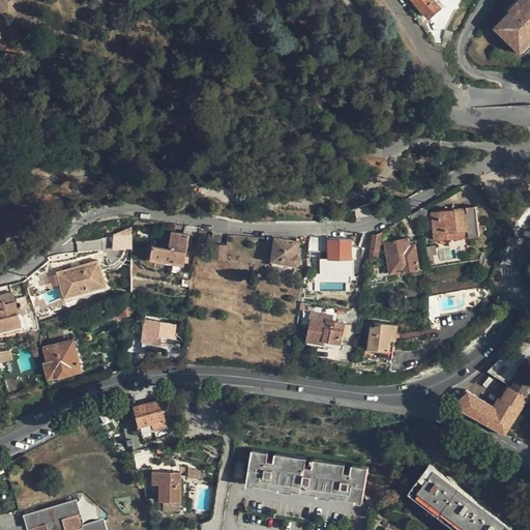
[(436,0),(412,0),(429,18),(441,6),(436,0)]
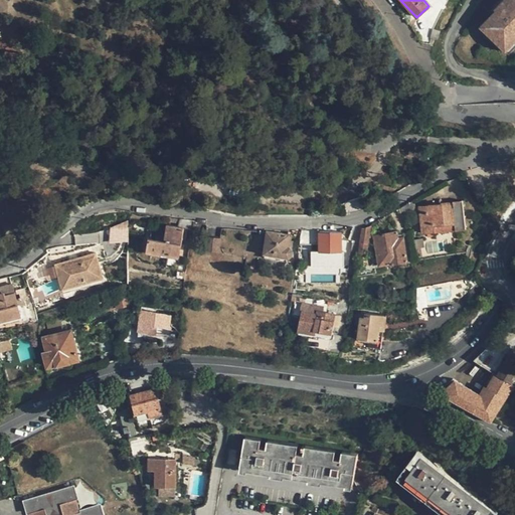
[(514,0),(499,0),(495,8),(496,10),(480,27),(506,52),(514,43),(514,0)]
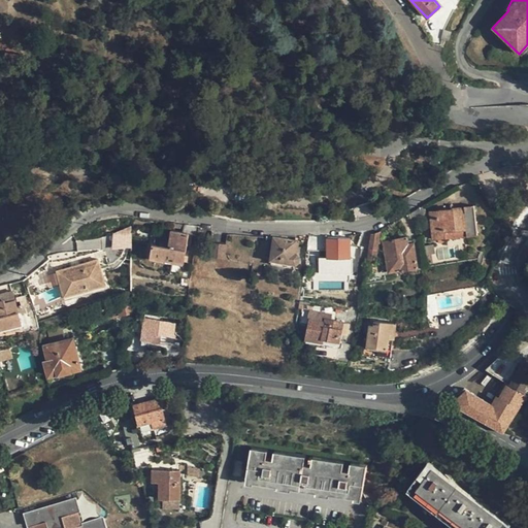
[(450,40),(452,32),(444,30),(442,39),(450,40)]
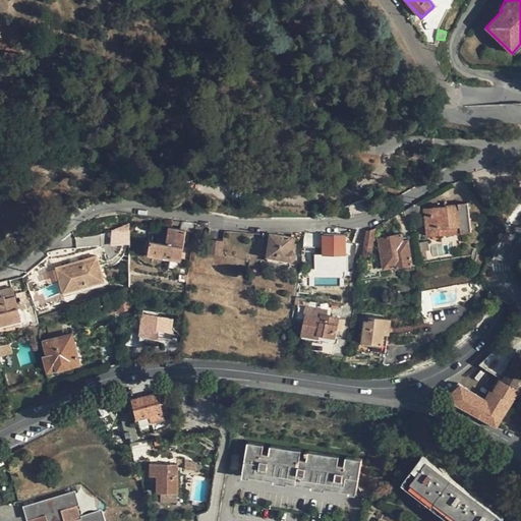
[(425,211),(428,238),(472,232),(468,205),(425,211)]
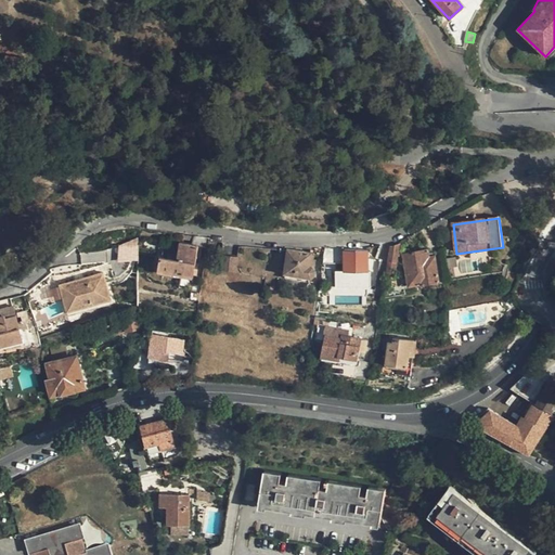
[(117,242),(117,261),(138,261),(138,242),(117,242)]
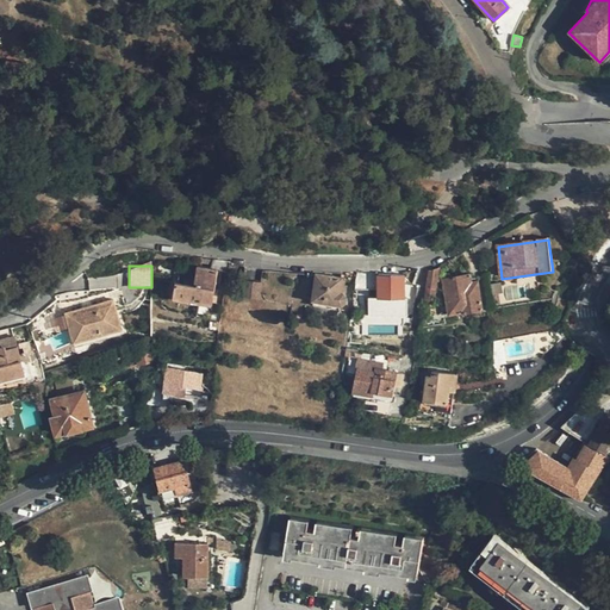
[(178,285),(175,298),(212,304),(218,272),(199,269),(195,287),(178,285)]
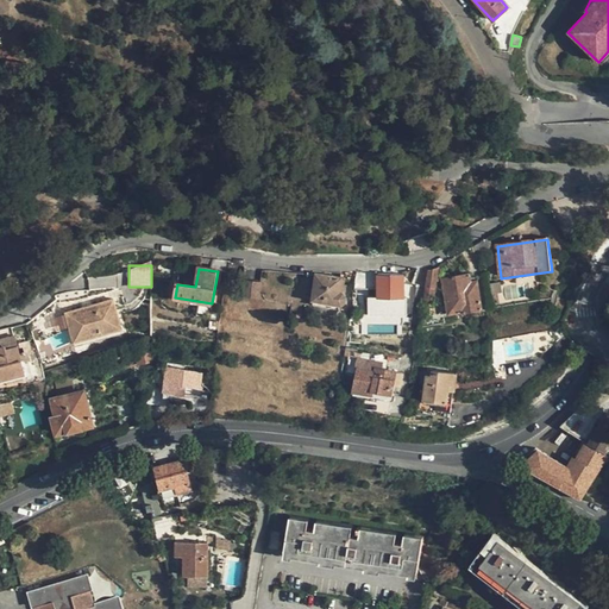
[(429,271),(425,303),(435,305),(441,269),(429,271)]
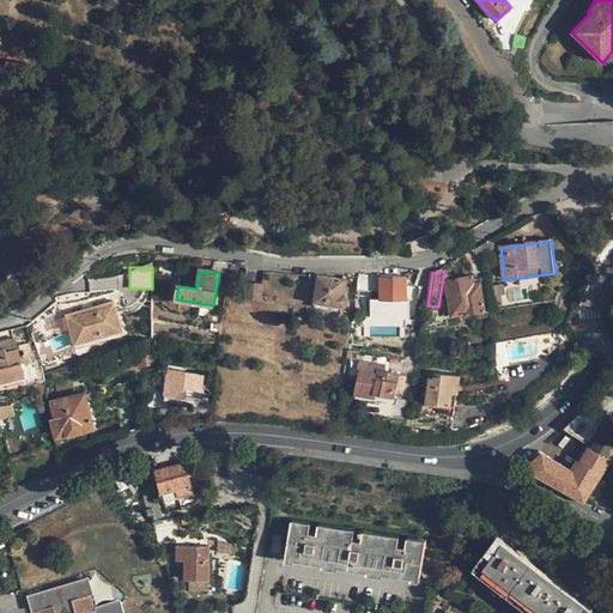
[(380,275),(380,302),(408,302),(408,275),(380,275)]
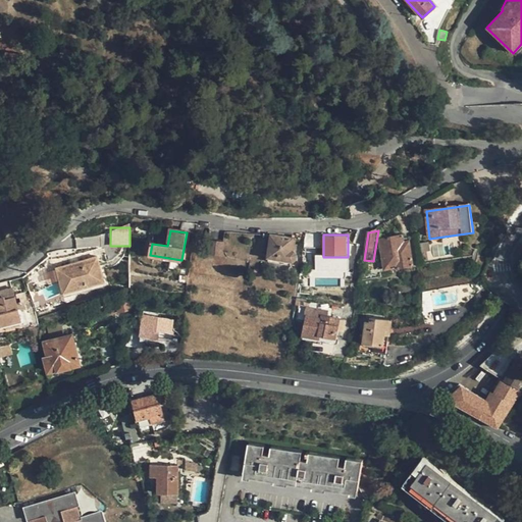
[(272,236),(267,258),(269,259),(268,262),(291,266),(291,262),(293,262),(297,260),(297,255),(295,252),(292,251),(294,239),(272,236)]
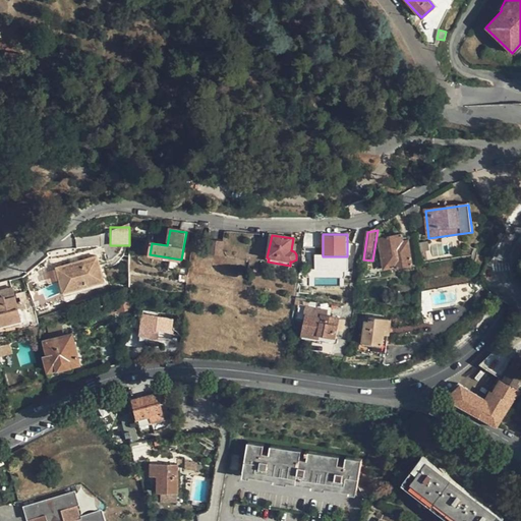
[(381,239),(386,271),(414,266),(410,240),(405,241),(404,235),(381,239)]
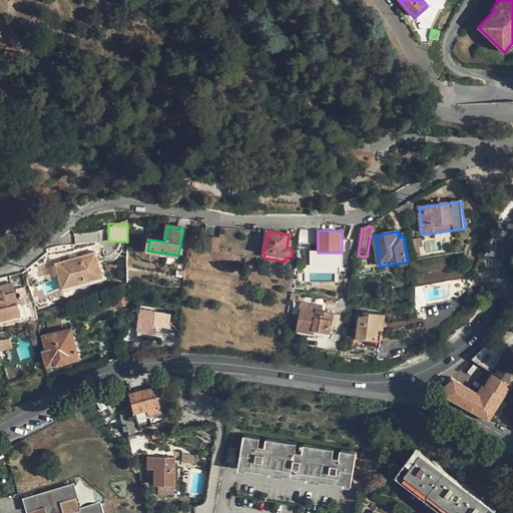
[(206,235),(204,249),(219,251),(221,237),(206,235)]
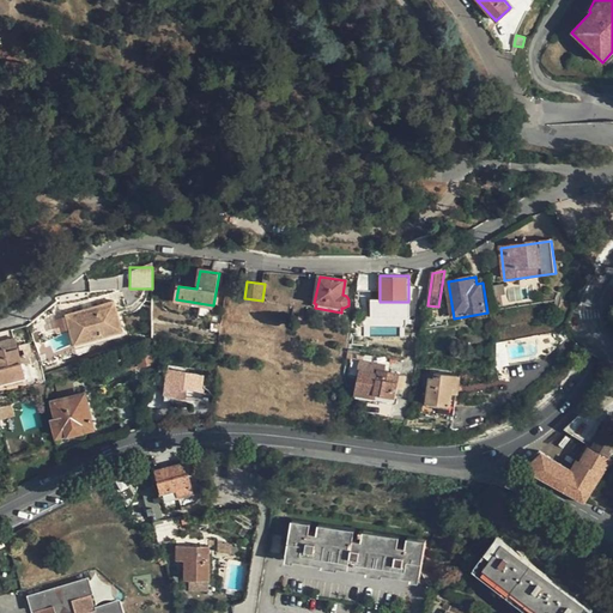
[(413,289),(410,307),(418,308),(422,291),(413,289)]
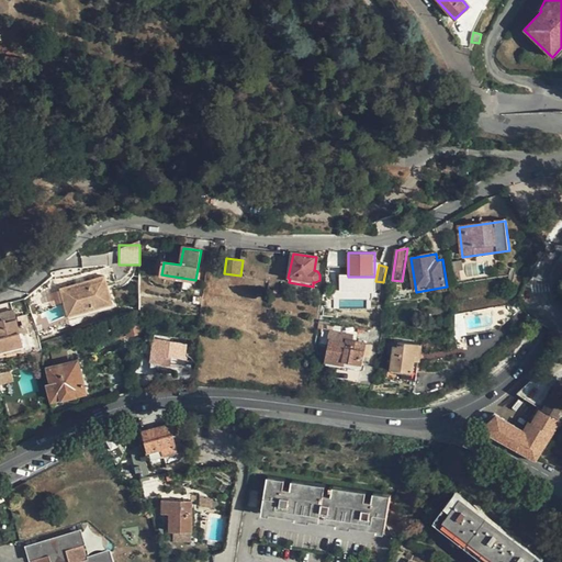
[(62,291),(69,317),(113,304),(105,278),(62,291)]
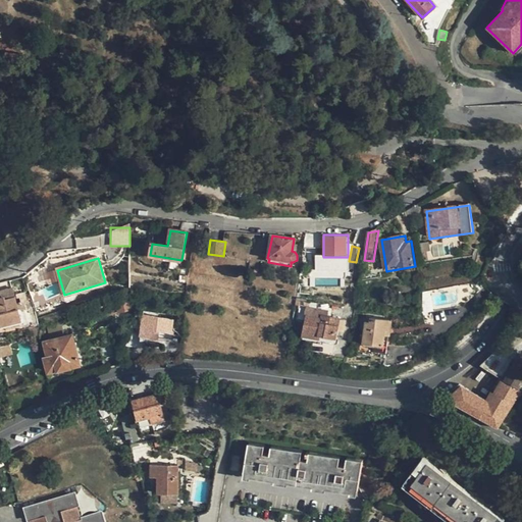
[(0,298),(0,320),(1,325),(22,320),(16,297),(7,299),(6,296),(0,298)]
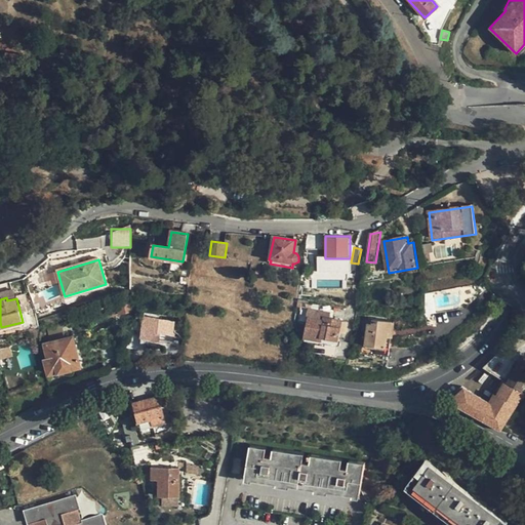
[(146,319),(142,347),(148,348),(149,342),(153,344),(153,340),(173,344),(176,323),(174,323),(175,319),(153,316),(153,320),(146,319)]
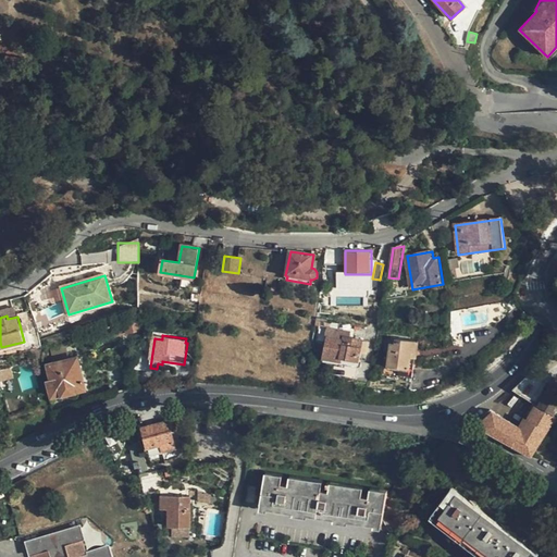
[(329,338),(325,358),(342,362),(342,364),(359,369),(360,361),(359,361),(363,342),(345,337),(345,342),(329,338)]
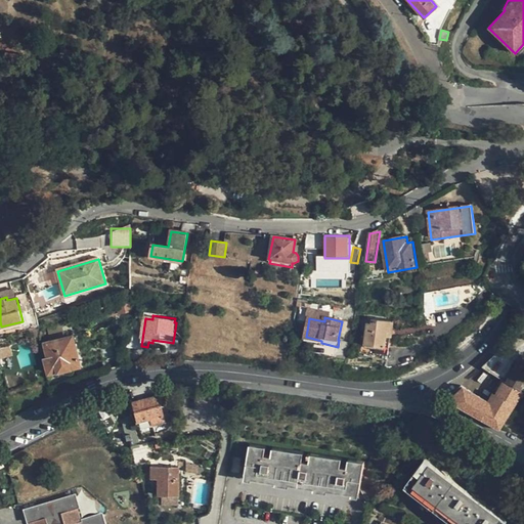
[(361,345),(360,354),(390,357),(393,338),(391,338),(392,322),(369,319),(366,346),(361,345)]
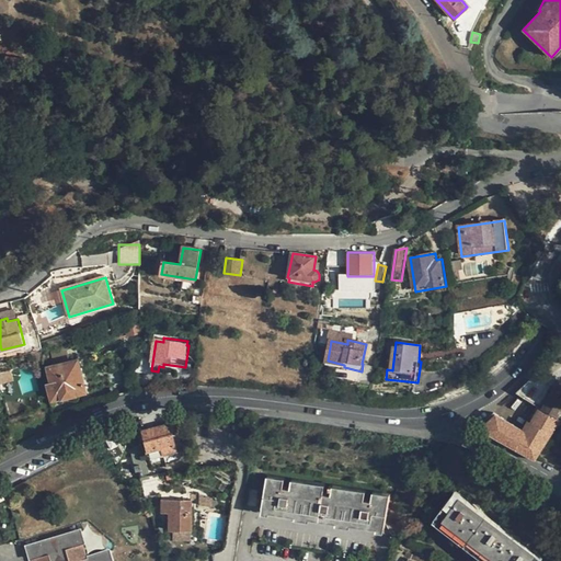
[(49,386),(53,400),(86,392),(78,362),(49,368),(53,385),(49,386)]
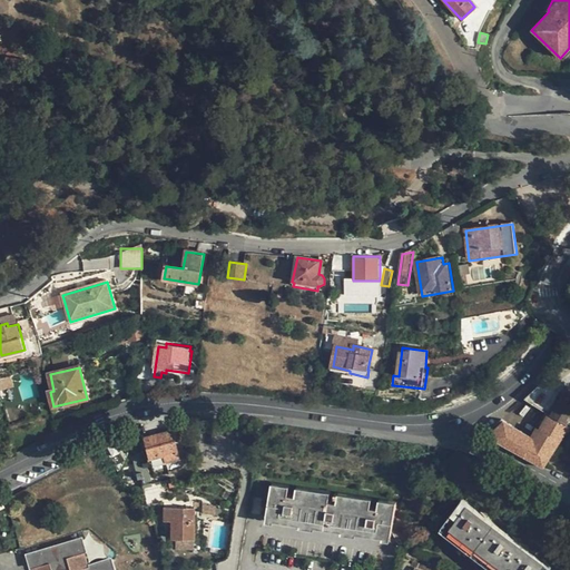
[(110,379),(115,393),(129,390),(125,374),(110,379)]
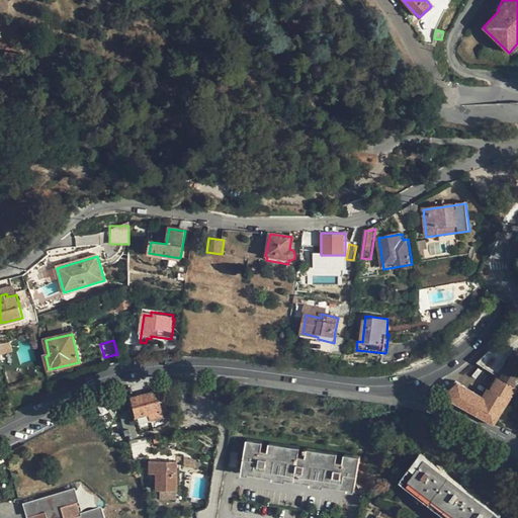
[(451,389),(446,398),(479,415),(483,409),(486,410),(483,416),(496,423),(517,385),(517,357),(516,356),(514,358),(497,349),(477,364),(500,377),(488,400),(469,390),(465,396),(451,389)]
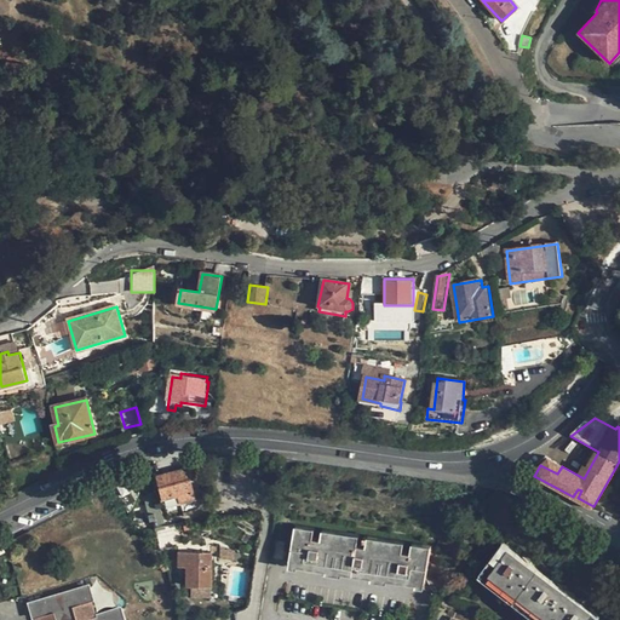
[(159,477),(165,499),(179,495),(181,501),(196,498),(195,491),(205,488),(199,466),(159,477)]
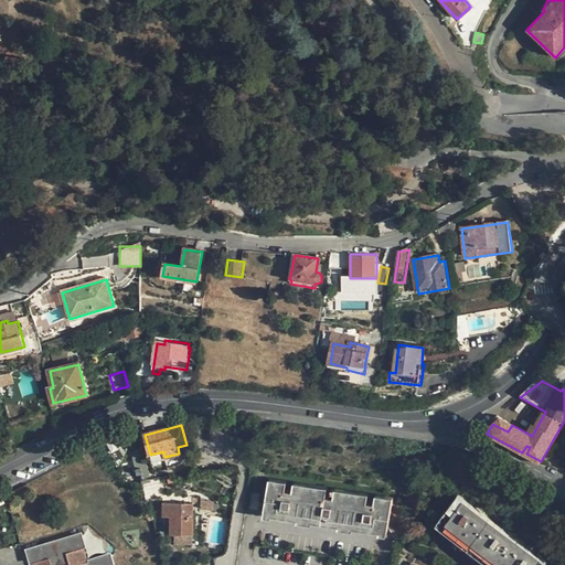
[(552,447),(544,461),(564,473),(564,472),(564,466),(551,458),(555,448),(552,447)]
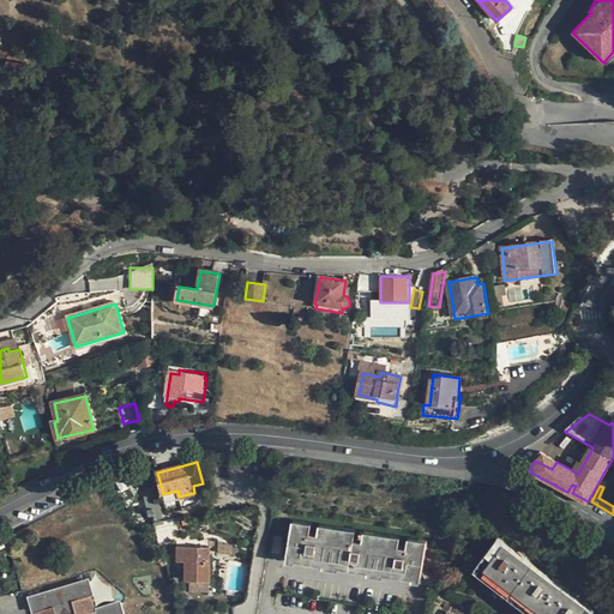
[(144,494),(150,516),(152,516),(161,547),(178,542),(178,561),(186,561),(186,582),(191,582),(191,594),(210,594),(210,543),(193,543),(193,539),(182,541),(178,523),(167,527),(157,491),(144,494)]
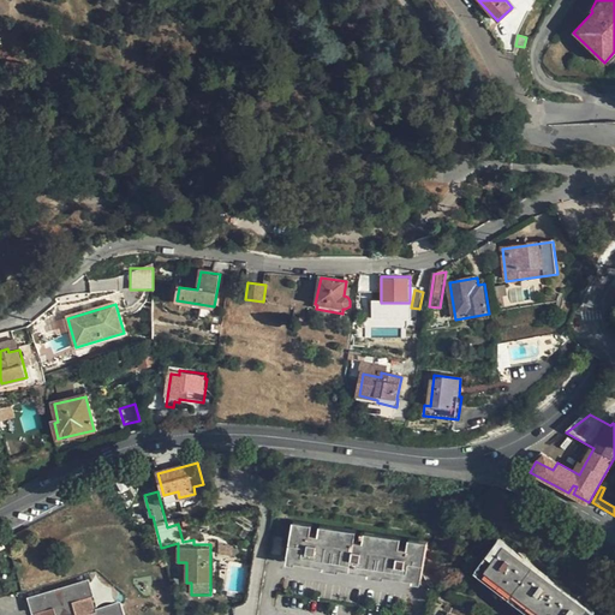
[(296,524),(290,557),(297,559),(297,563),(416,581),(417,577),(424,578),(429,544),(411,541),(410,551),(401,550),(402,541),(366,535),(365,544),(357,543),(358,533),(322,527),(321,537),(312,536),(315,526),(296,524)]
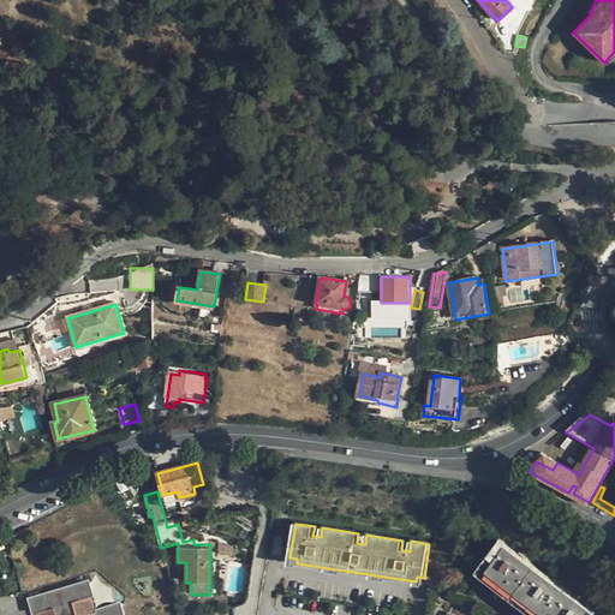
[(270,537),(268,555),(279,556),(279,554),(281,554),(282,548),(280,548),(281,538),(270,537)]
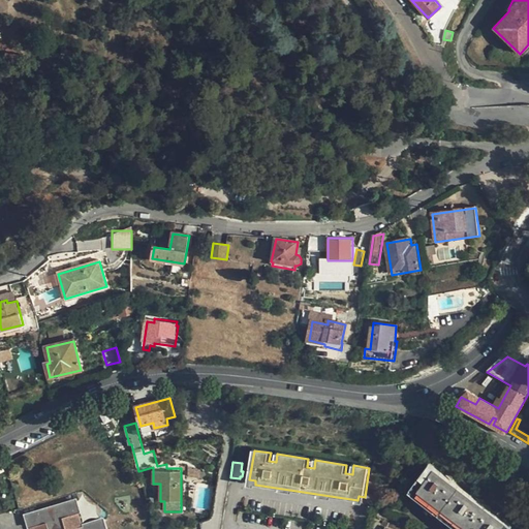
[(510,528),(429,468),(404,502),(439,528),(510,528)]
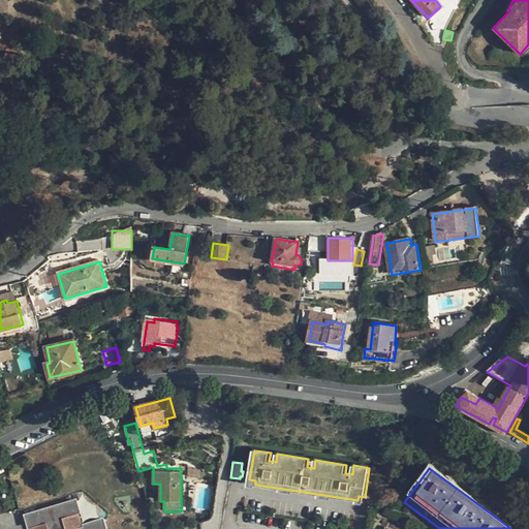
[(107,528),(104,518),(85,524),(78,499),(24,516),(28,528),(107,528)]
